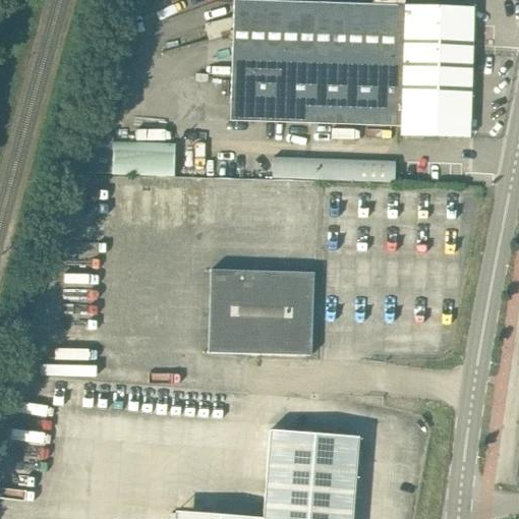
[(352,62),(353,2),(295,0),(236,0),(235,15),(206,22),(210,40),(234,33),(234,58),(352,62)]
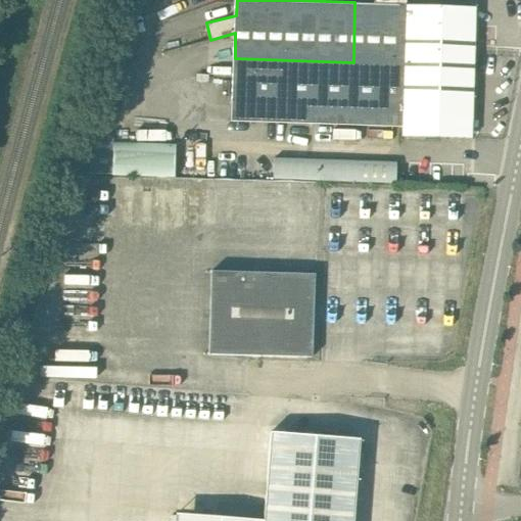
[(408,4),(408,0),(376,0),(377,3),(354,2),(353,62),(407,64),(408,4)]
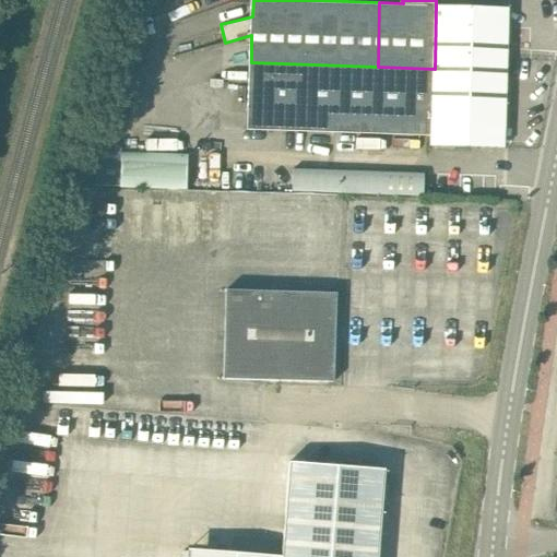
[(508,23),(509,7),(436,4),(435,69),(434,131),(458,132),(457,144),(508,145),(508,144),(505,144),(505,122),(508,122),(508,120),(505,120),(506,101),(509,101),(509,98),(506,98),(507,74),(510,74),(510,73),(507,73),(507,58),(510,58),(510,57),(507,57),(508,42),(511,42),(511,40),(508,39),(508,25),(511,25),(511,23),(508,23)]
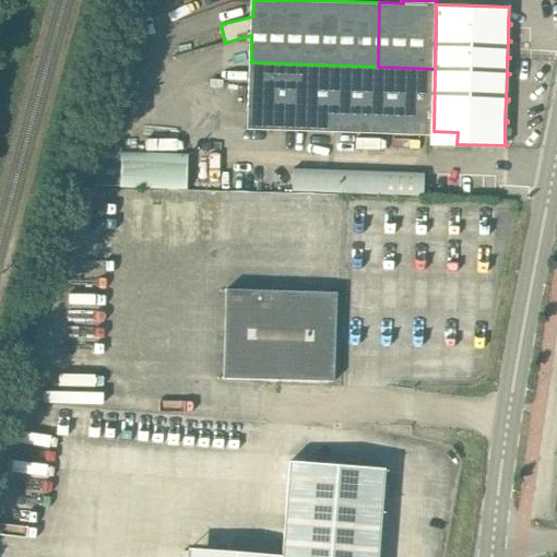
[(376,132),(378,67),(251,62),(248,128),(376,132)]
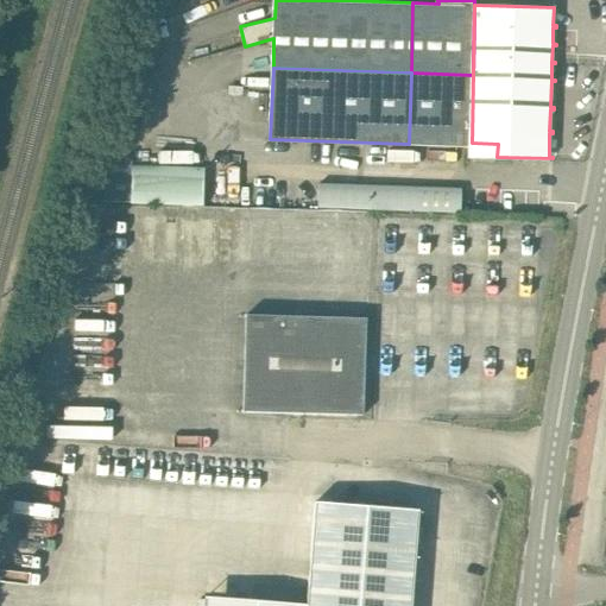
[(472,143),(473,75),(411,73),(409,144),(471,145),(472,143)]
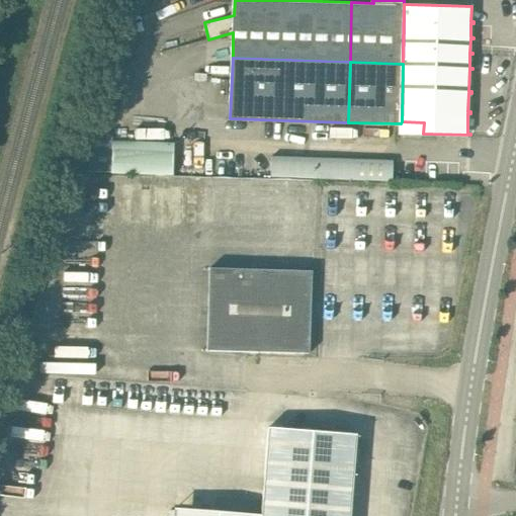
[(174,174),(175,142),(114,140),(114,131),(99,131),(113,77),(104,74),(78,170),(88,172),(88,170),(113,171),(113,172),(174,174)]
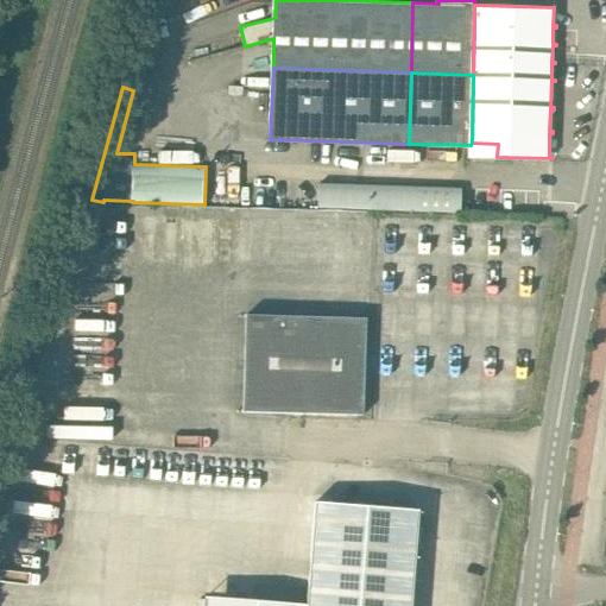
[(471,156),(497,157),(498,144),(472,143),(471,145),(471,156)]
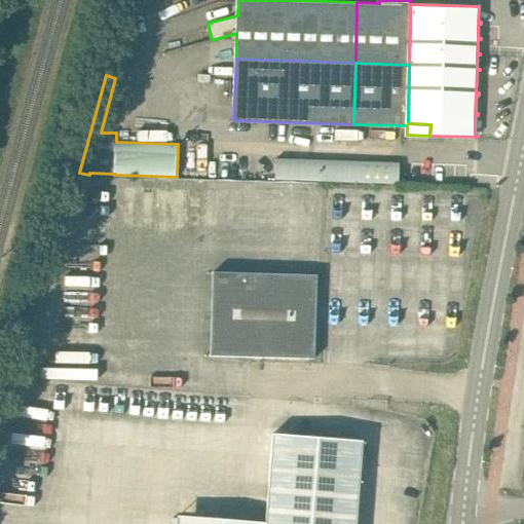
[(277,157),(276,179),(400,183),(401,162),(277,157)]
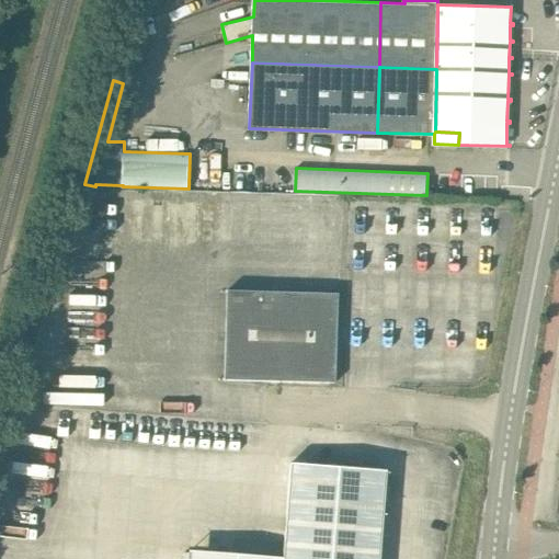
[(248,236),(249,201),(219,200),(218,235),(248,236)]
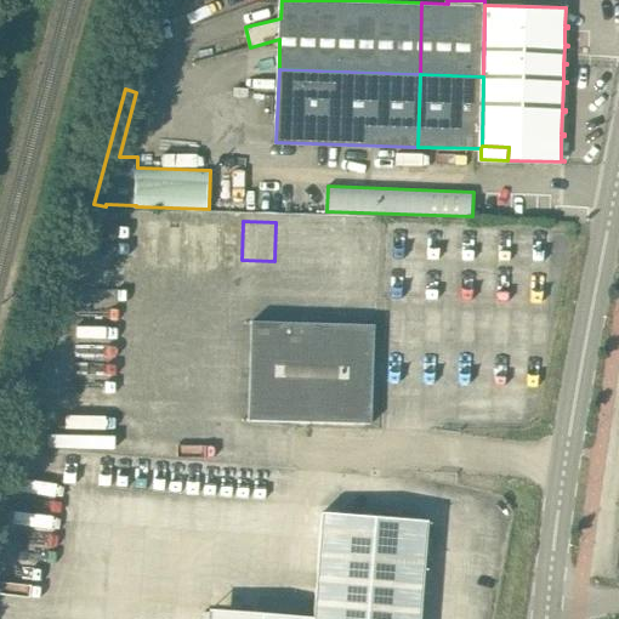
[(373,422),(376,323),(253,319),(250,419),(373,422)]
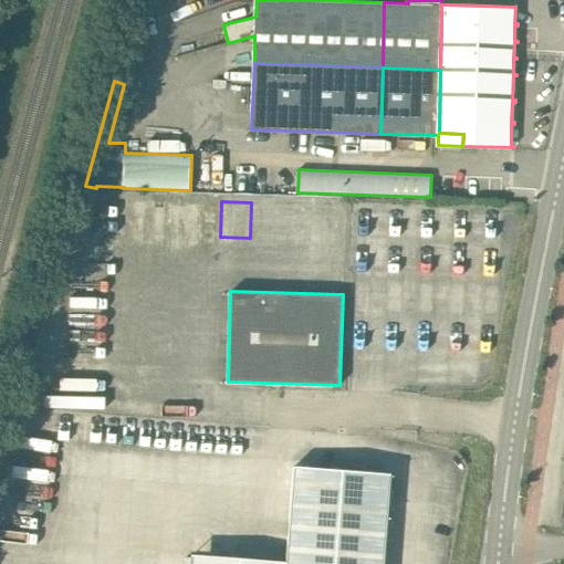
[(100,368),(100,356),(42,354),(42,369),(43,369),(43,384),(91,385),(92,374),(77,374),(76,382),(62,380),(63,367),(100,368)]
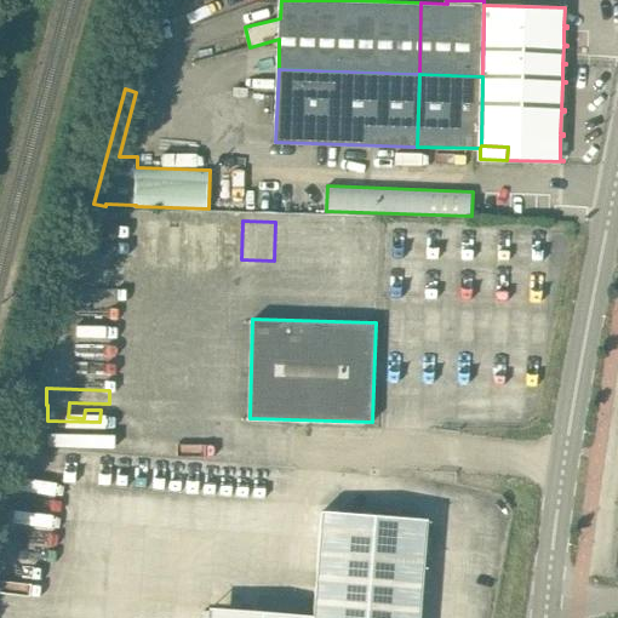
[(421,617),(429,519),(322,509),(314,614),(210,607),(209,617),(421,617)]
